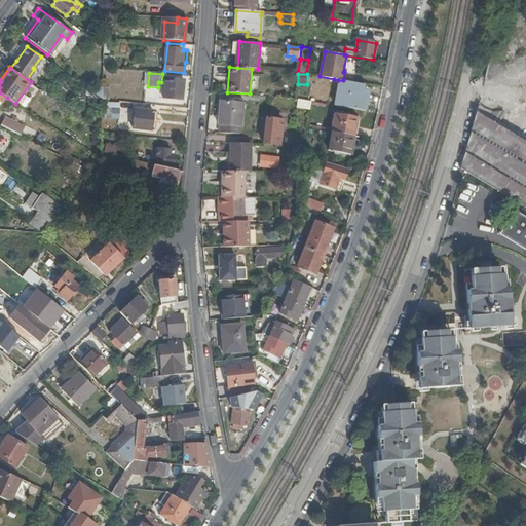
[(175,82),(165,82),(163,98),(183,100),(185,80),(175,79),(175,82)]
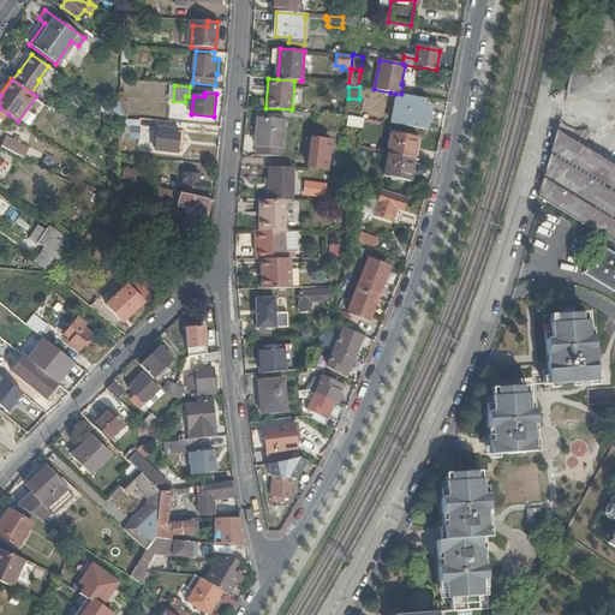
[(395,94),(389,123),(423,129),(427,112),(421,111),(423,100),(412,97),(412,96),(401,94),(395,94)]
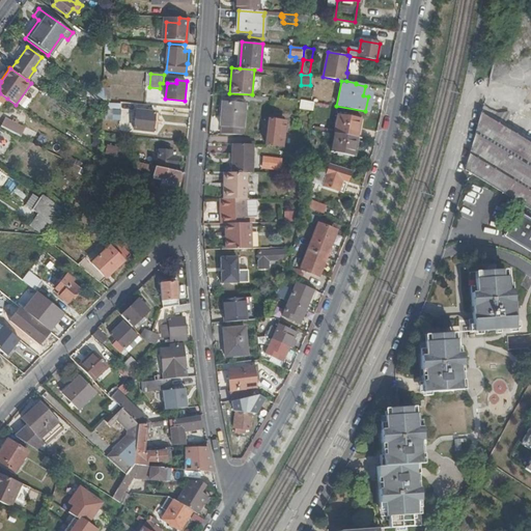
[(110,101),(107,101),(107,109),(120,111),(121,103),(110,101)]
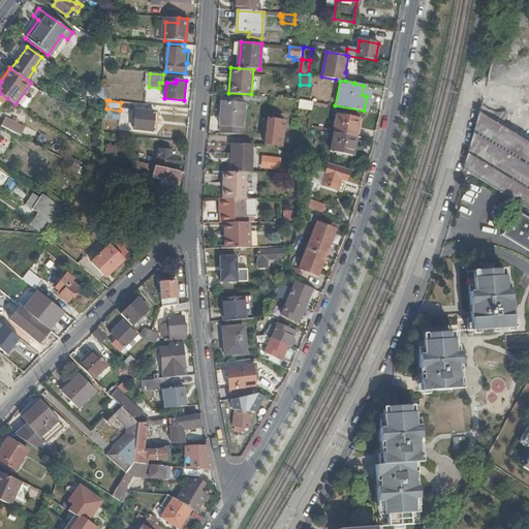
[(220,100),(218,132),(240,133),(242,101),(220,100)]
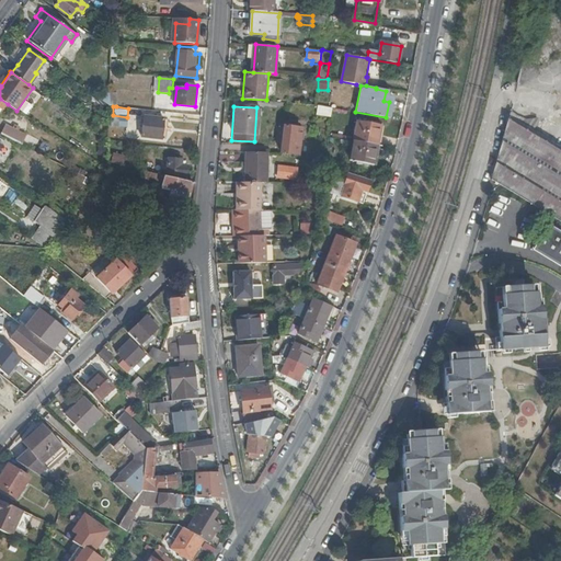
[(316,106),(315,114),(330,116),(331,109),(316,106)]
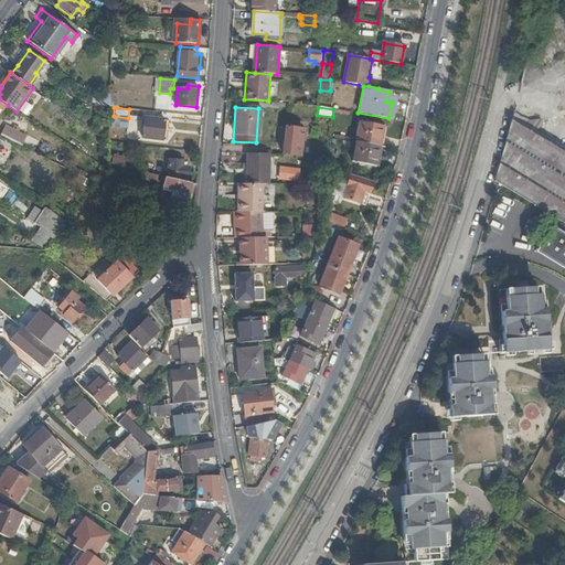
[(511,113),(493,180),(564,224),(564,149),(558,145),(557,146),(519,121),(520,119),(511,113)]
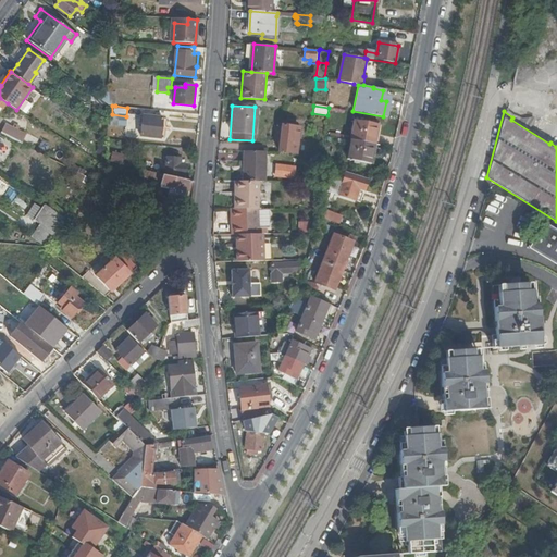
[(125,126),(126,116),(112,114),(111,124),(125,126)]
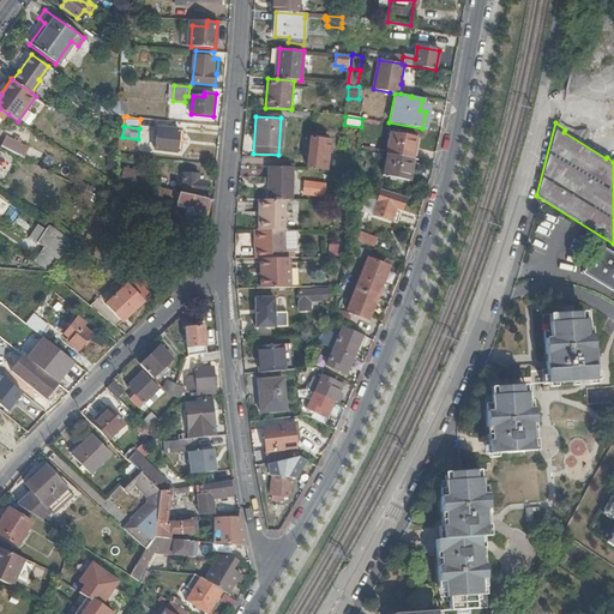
[(178,152),(180,130),(158,127),(156,149),(178,152)]
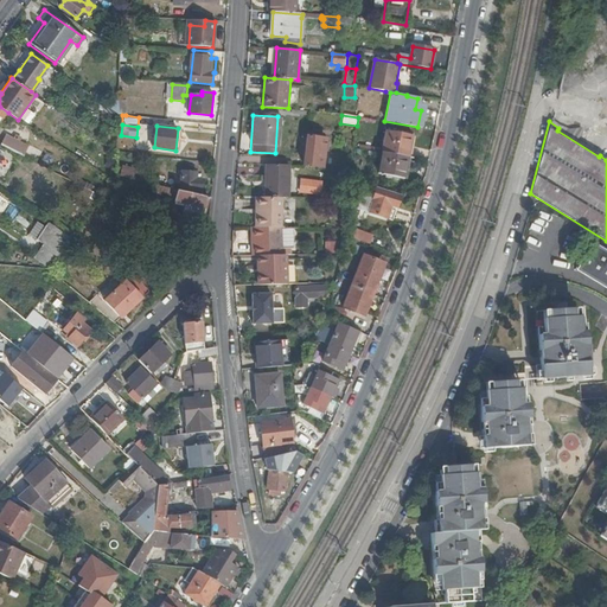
[(377,173),(403,178),(407,158),(410,138),(384,133),(381,153),(377,173)]
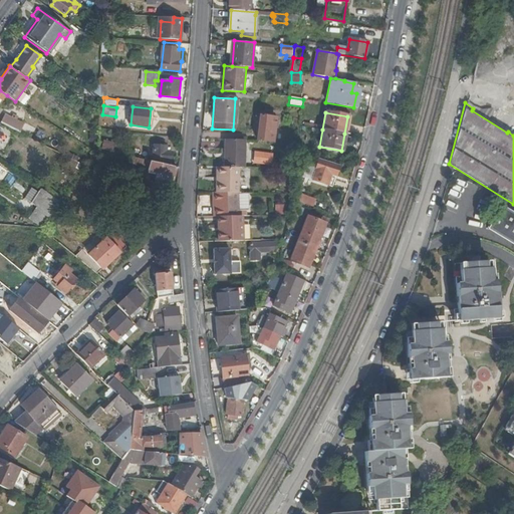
[(1,122),(19,132),(24,123),(6,113),(1,122)]
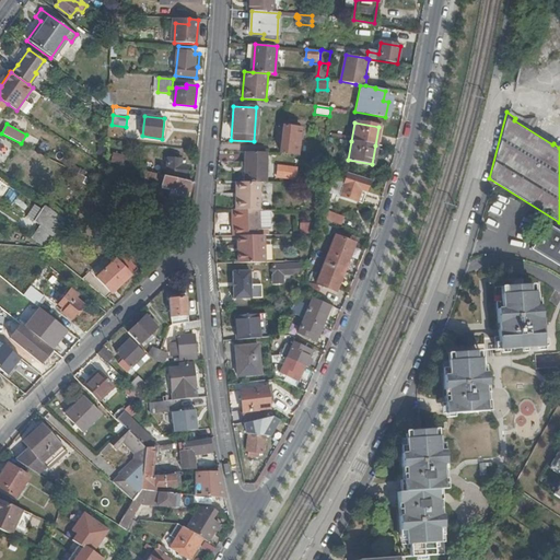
[(287,127),(282,126),(278,153),(294,155),(299,129),(295,128),(295,125),(288,124),(287,127)]
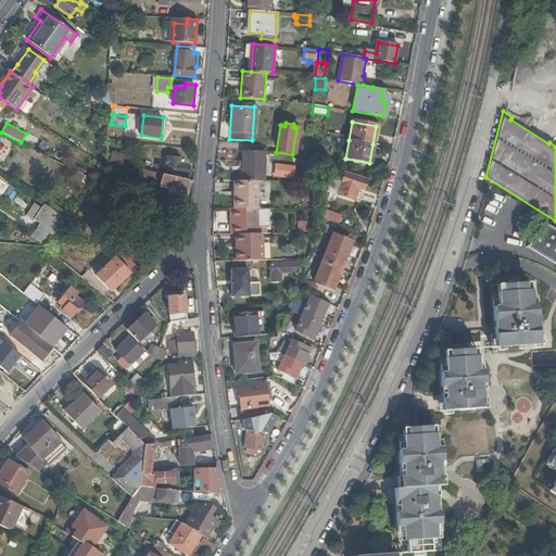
[(97,154),(106,154),(106,146),(98,144),(97,154)]
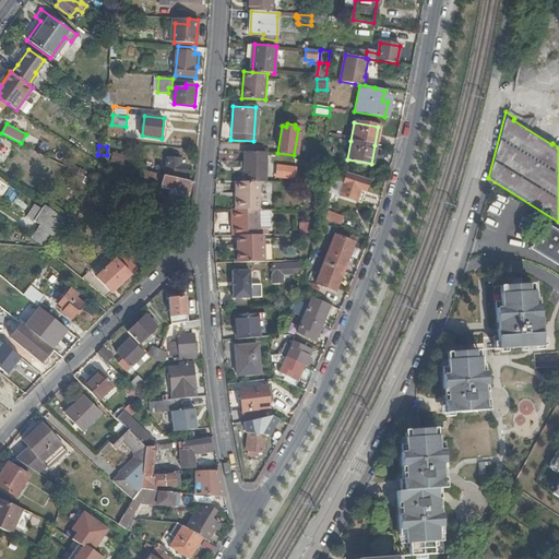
[(245,152),(245,162),(244,182),(261,183),(263,183),(265,153),(245,152)]
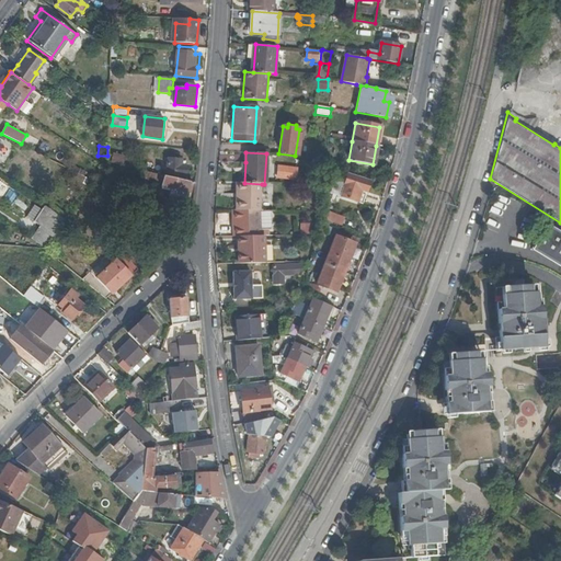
[(114,156),(111,156),(110,161),(122,164),(124,157),(115,156),(114,156)]
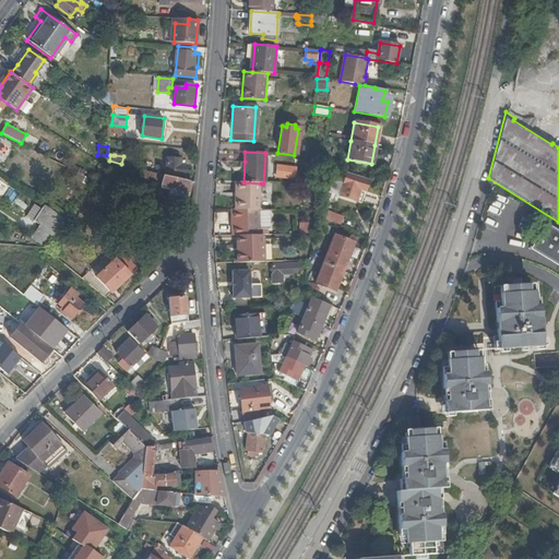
[(166,176),(187,180),(187,165),(181,165),(181,158),(167,157),(166,176)]
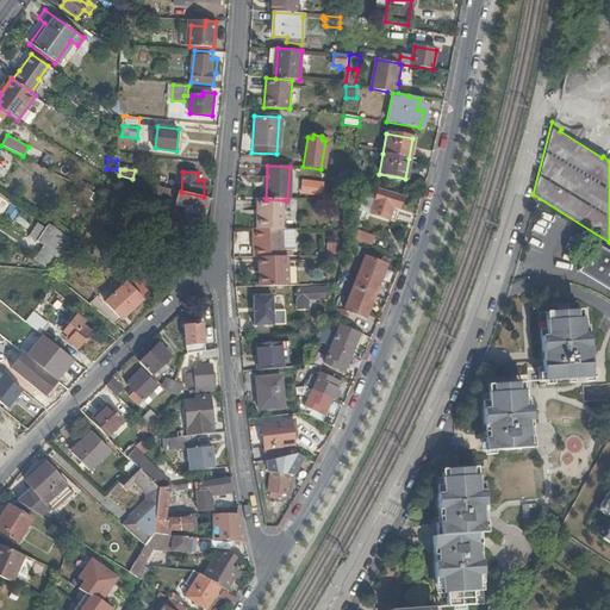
[(299,193),(318,197),(321,186),(300,184),(299,193)]
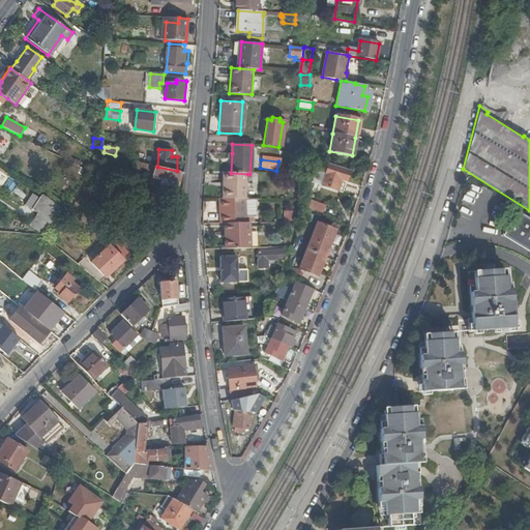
[(181,182),(183,172),(177,171),(157,167),(142,164),(141,170),(153,173),(153,176),(165,179),(179,182),(181,182)]
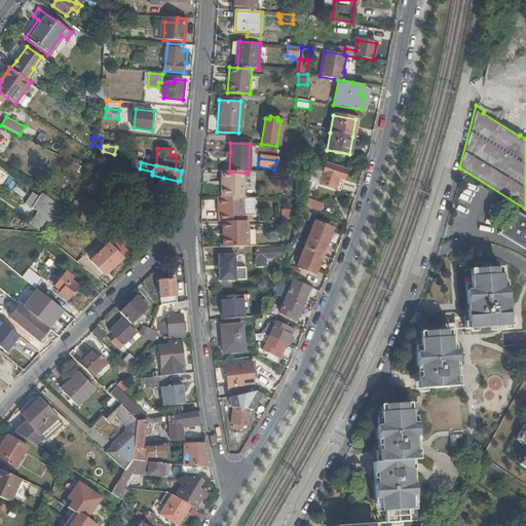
[(345,171),(325,164),(317,185),(333,190),(336,182),(341,183),(345,171)]
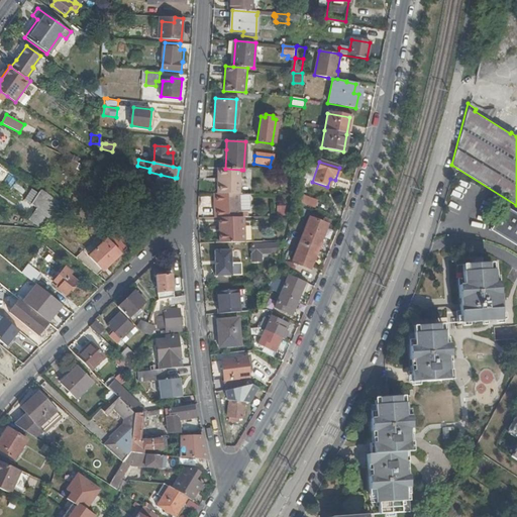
[(221,169),(220,169),(220,185),(216,185),(216,194),(241,195),(241,170),(225,169),(221,169)]
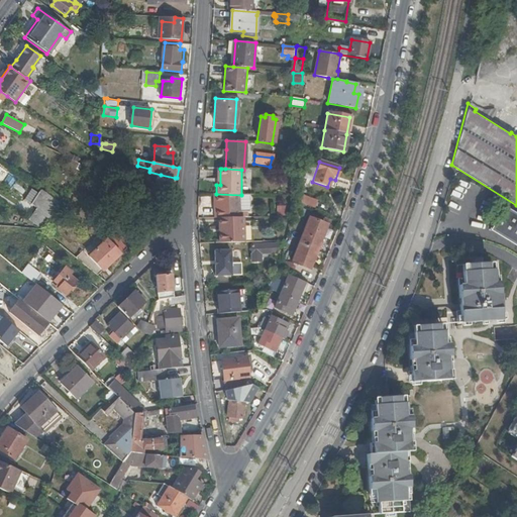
[(174,183),(175,178),(161,175),(160,181),(174,183)]
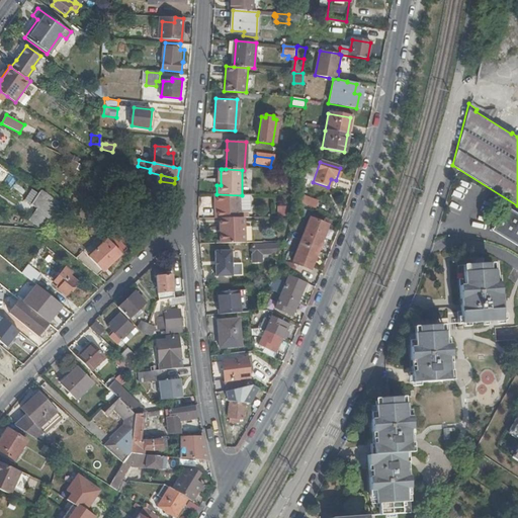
[(29,222),(40,230),(45,230),(61,206),(63,204),(41,191),(39,194),(32,190),(25,201),(37,209),(29,222)]
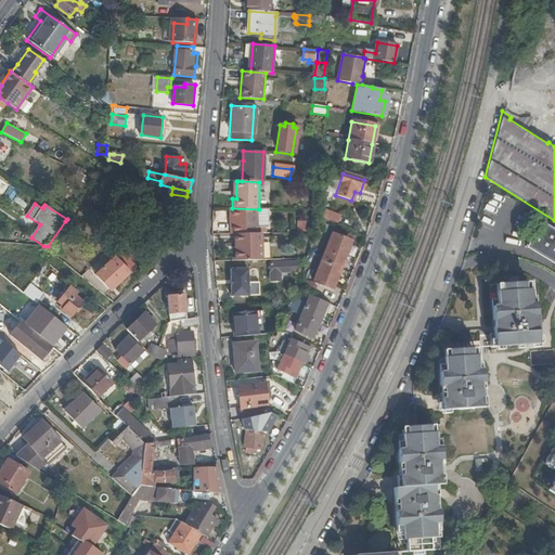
[(230,236),(234,236),(234,244),(237,244),(237,261),(263,261),(263,235),(259,234),(259,209),(232,208),(232,226),(230,226),(230,236)]
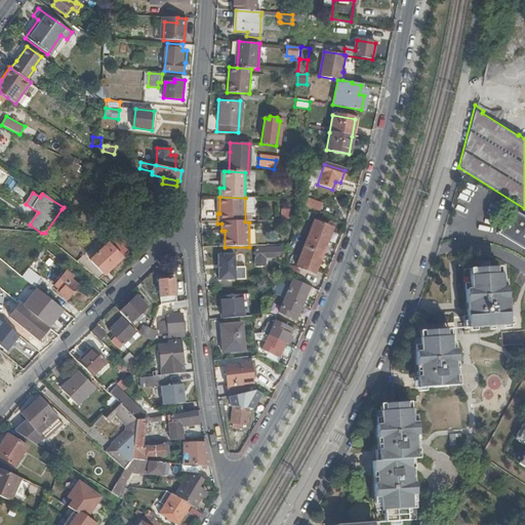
[(320,211),(322,203),(308,198),(306,207),(320,211)]
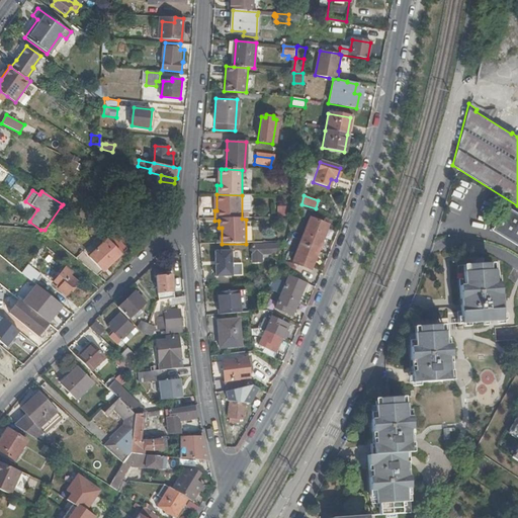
[(517,214),(505,207),(493,227),(517,242),(517,214)]
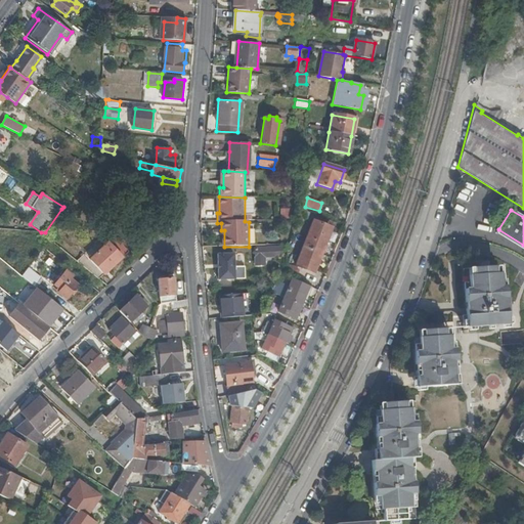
[(320,226),(311,222),(301,245),(320,254),(330,232),(319,228),(320,226)]
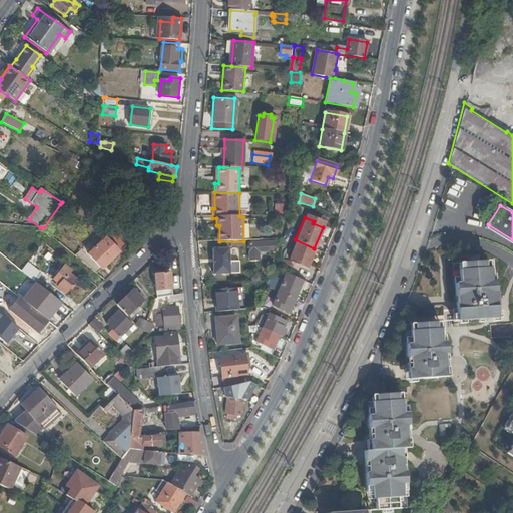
[(512,239),(488,224),(486,228),(512,244),(512,239)]
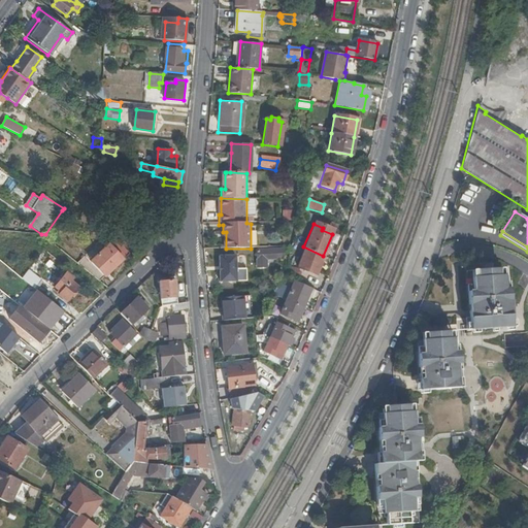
[(103,238),(78,264),(100,282),(124,259),(109,243),(103,238)]
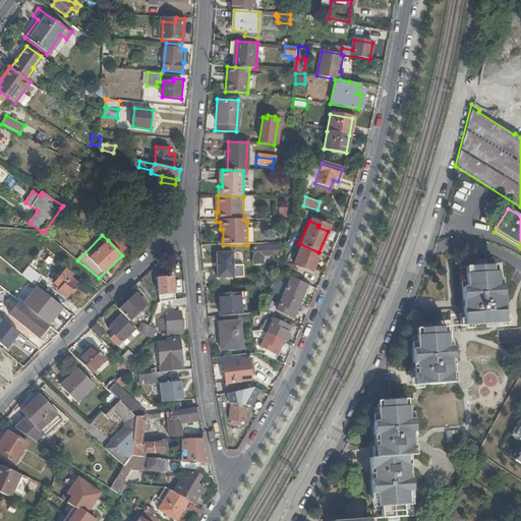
[(108,240),(122,255),(128,249),(114,235),(108,240)]
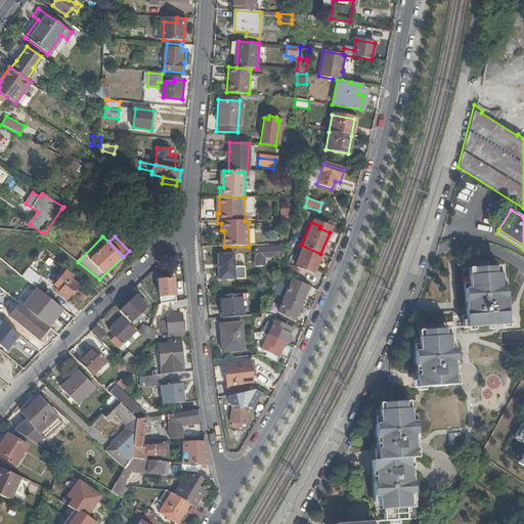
[(293,265),(311,274),(320,254),(301,245),(293,265)]
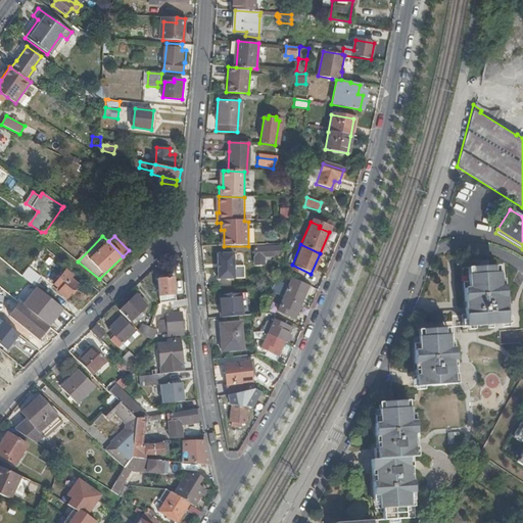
[(278,247),(252,249),(253,266),(262,265),(262,256),(278,255),(278,247)]
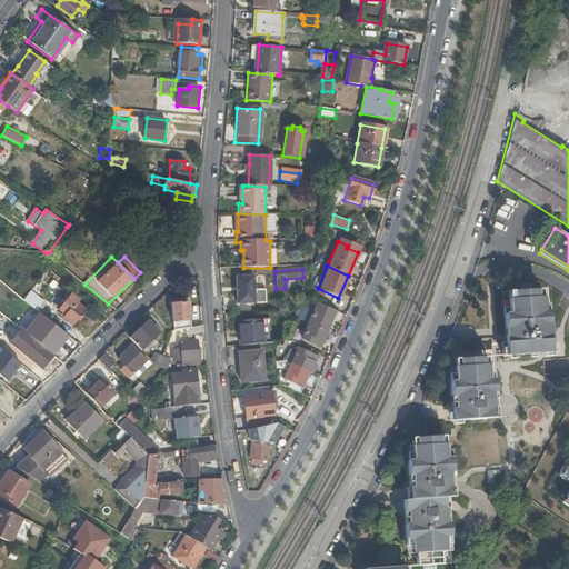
[(255,276),(237,276),(237,305),(267,303),(267,290),(255,290),(255,276)]
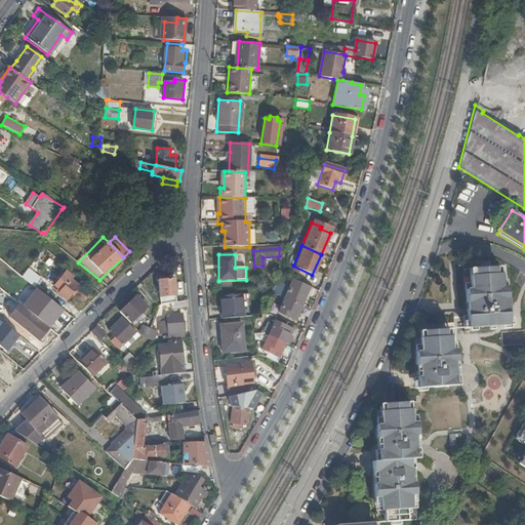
[(506,266),(474,268),(475,287),(507,285),(506,266)]
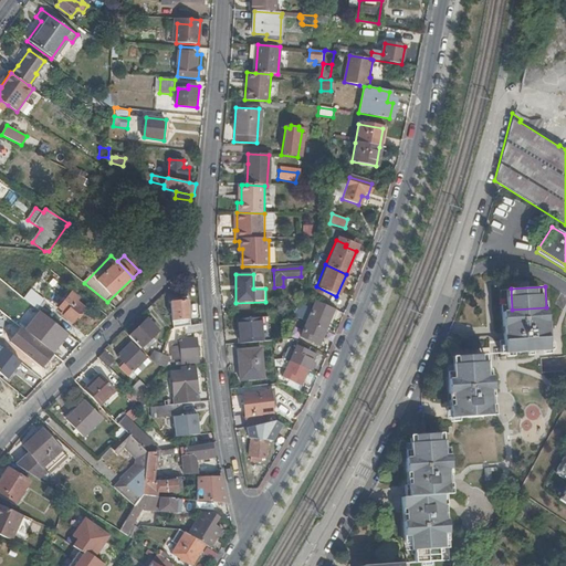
[(24,299),(39,311),(46,302),(31,290),(24,299)]
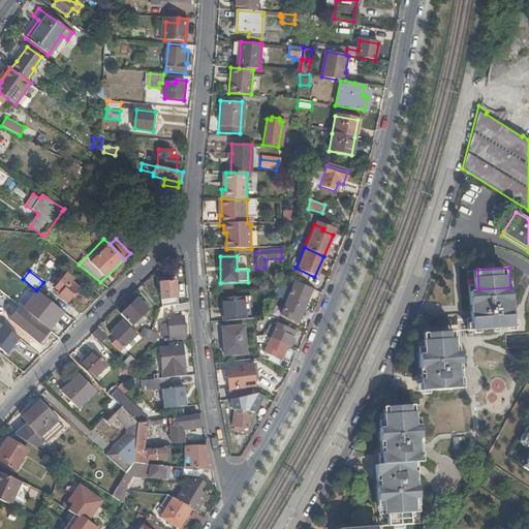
[(73,279),(67,274),(56,287),(62,292),(60,296),(68,302),(79,288),(71,282),(73,279)]
